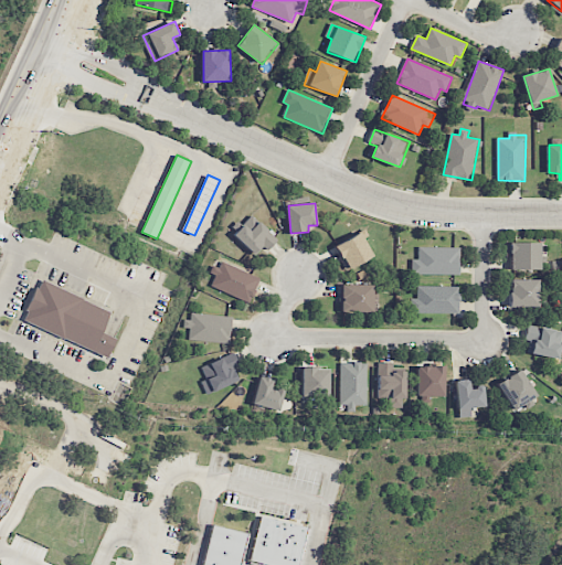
[(258,258),(277,238),(253,215),(234,235),(258,258)]
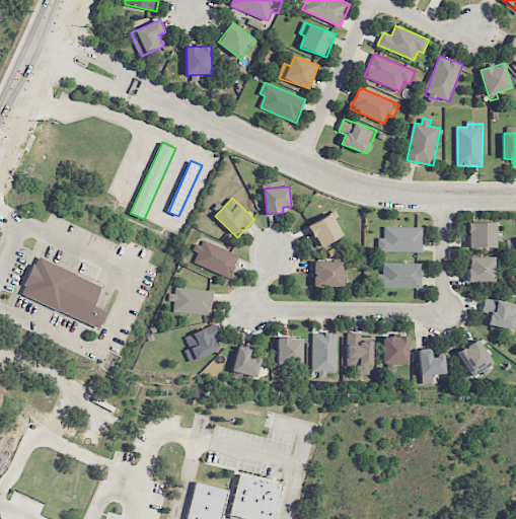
[(344,235),(332,213),(307,226),(319,248),(344,235)]
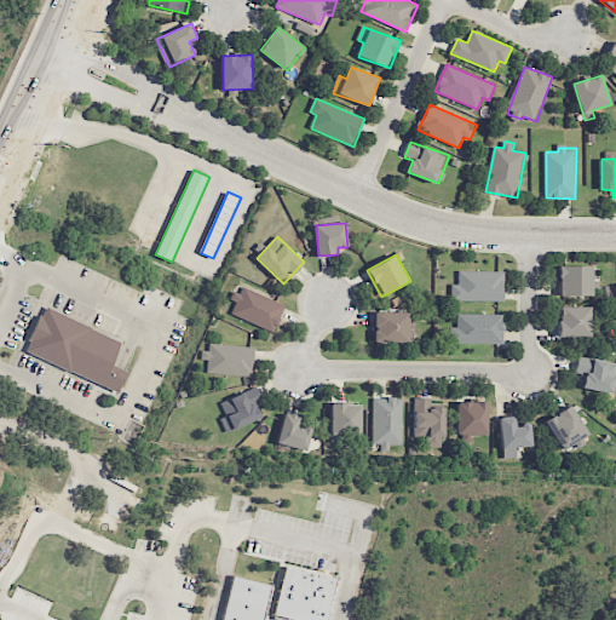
[(593,296),(593,267),(559,265),(559,296),(593,296)]
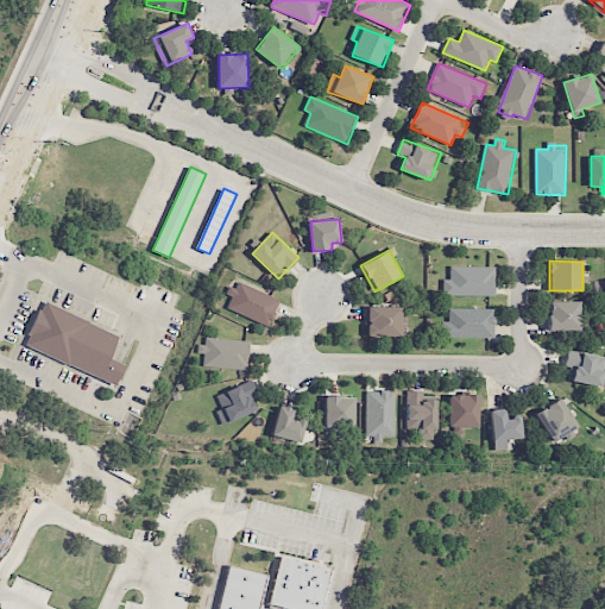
[(497,267),(452,265),(452,278),(445,278),(445,295),(497,296),(497,267)]
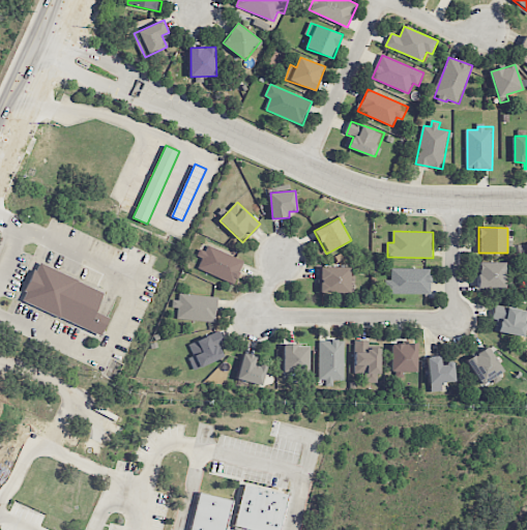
[(245,260),(206,245),(201,257),(203,258),(199,269),(236,284),(245,260)]
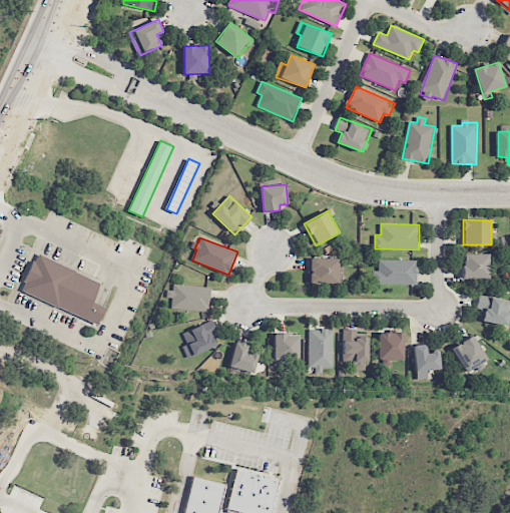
[(42,249),(24,291),(100,325),(109,302),(96,295),(102,278),(42,249)]
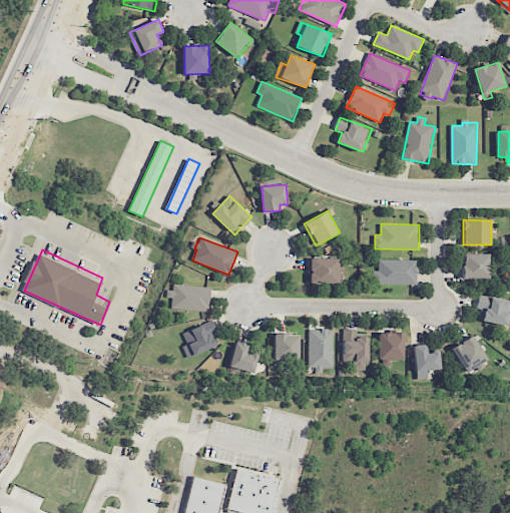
[(490,253),(464,253),(464,278),(489,279),(490,253)]
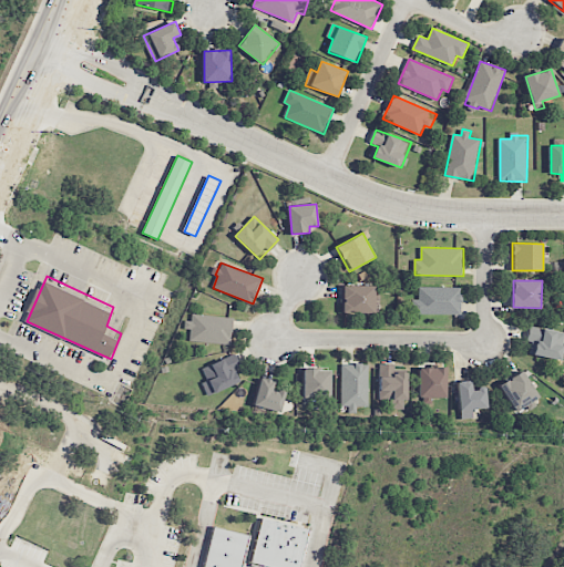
[(379,285),(344,286),(345,313),(380,312),(379,285)]
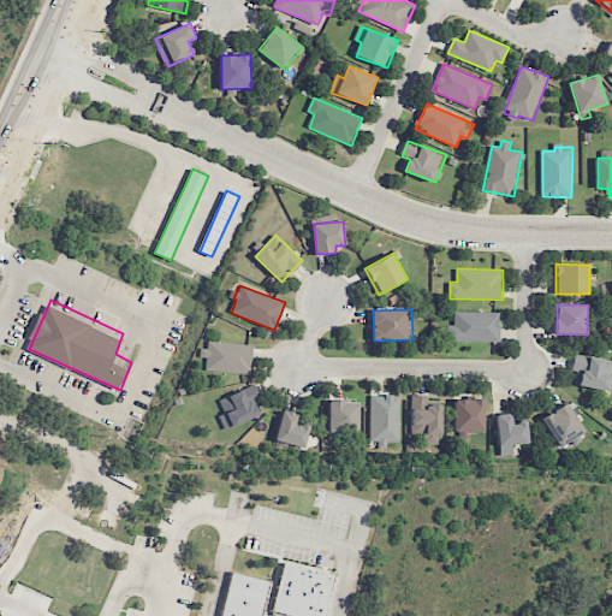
[(501,313),(456,312),(456,325),(450,325),(449,341),(501,342),(501,313)]
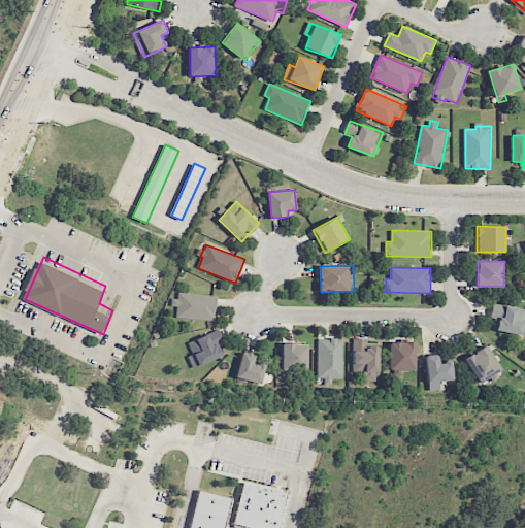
[(177,319),(217,320),(218,295),(176,293),(175,306),(178,306),(177,319)]
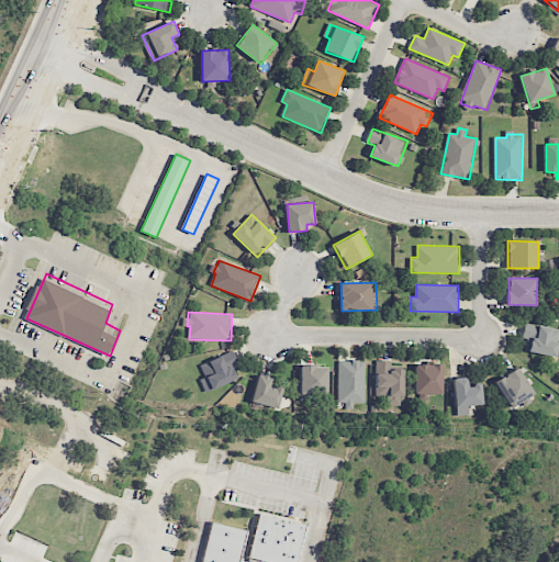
[(558,328),(526,323),(523,338),(529,339),(527,351),(555,357),(558,343),(558,328)]
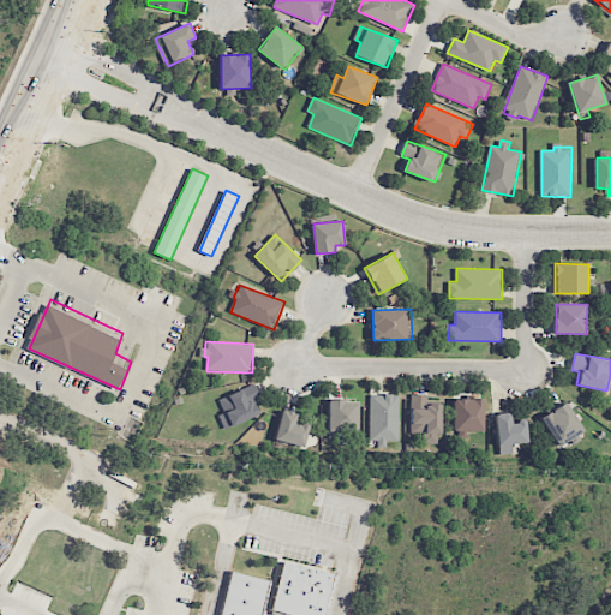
[(220,399),(226,413),(220,416),(226,429),(265,412),(253,384),(220,399)]
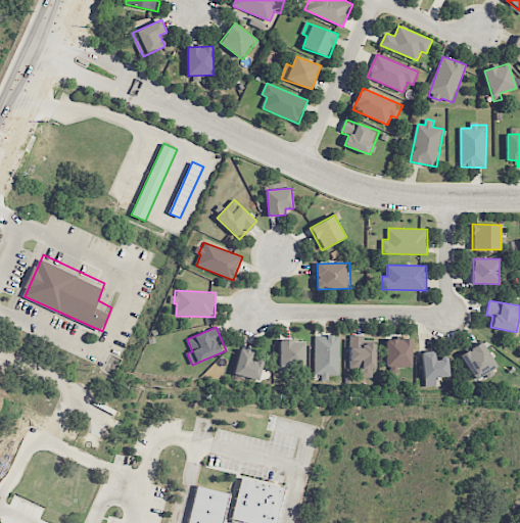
[(317,335),(316,378),(330,378),(330,375),(340,375),(341,335),(317,335)]
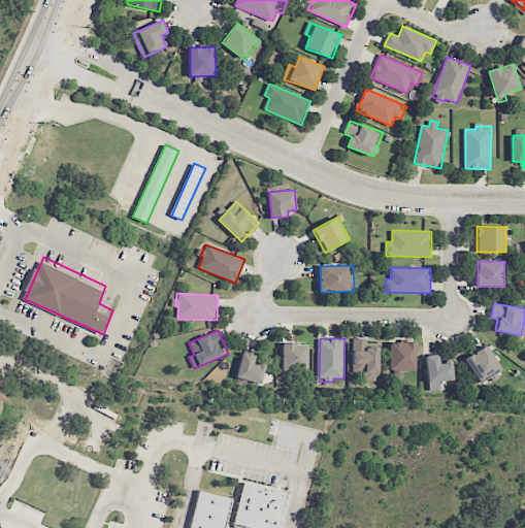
[(354,371),(363,372),(363,381),(380,381),(380,347),(369,347),(369,339),(355,338),(354,371)]
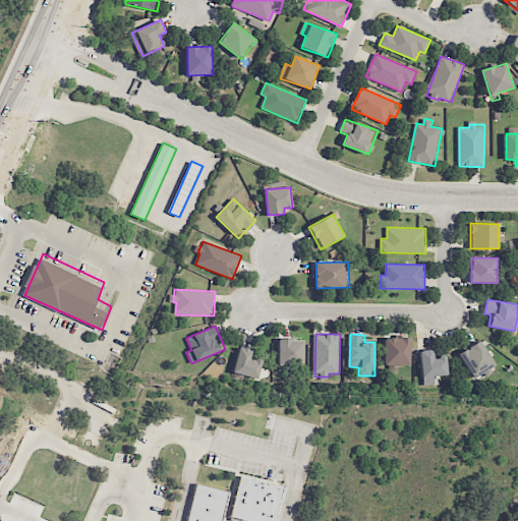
[(386,365),(411,365),(411,338),(386,337),(386,365)]
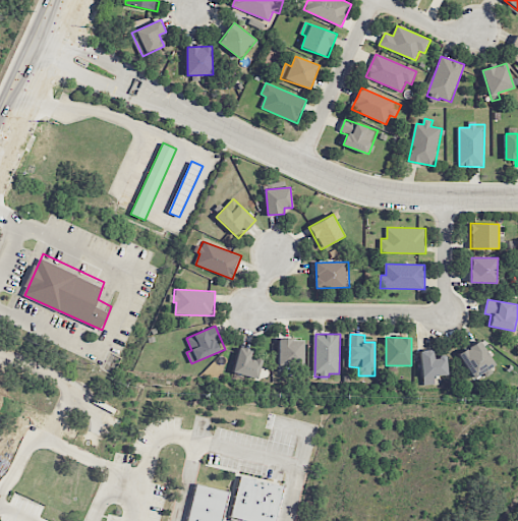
[(304,339),(279,339),(279,368),(304,368),(304,339)]
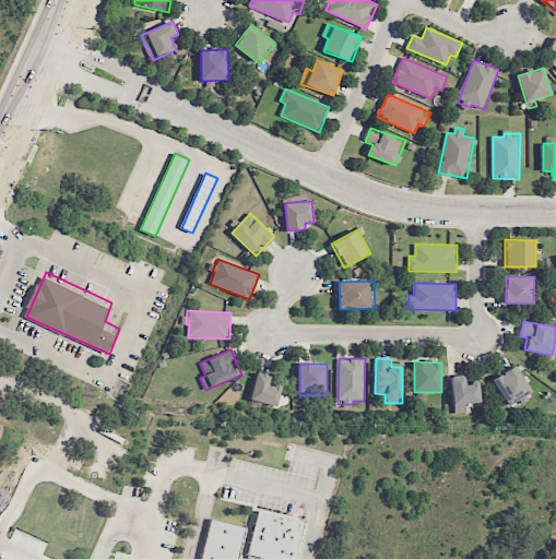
[(509,406),(519,401),(520,403),(534,394),(516,366),(493,380),(509,406)]
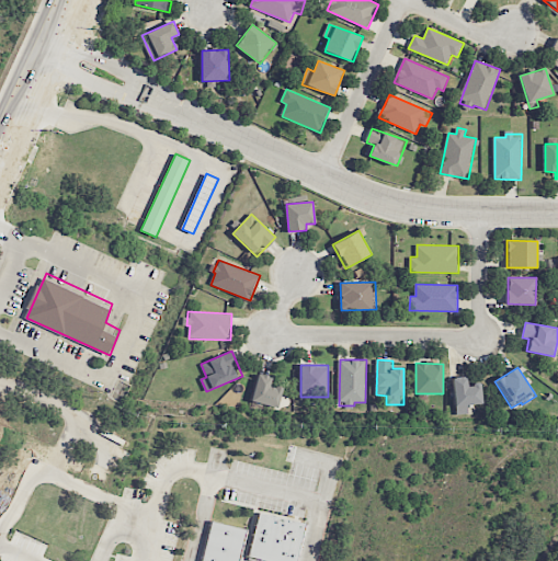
[(271,385),(272,376),(258,374),(252,402),(279,407),(283,388),(271,385)]
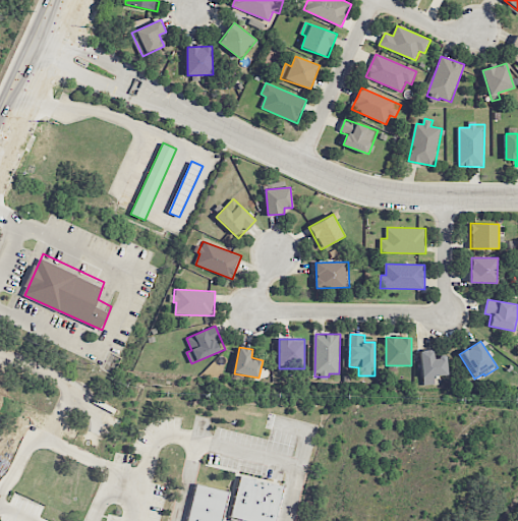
[(436,385),(435,375),(448,375),(447,356),(435,357),(435,350),(422,350),(423,385),(436,385)]
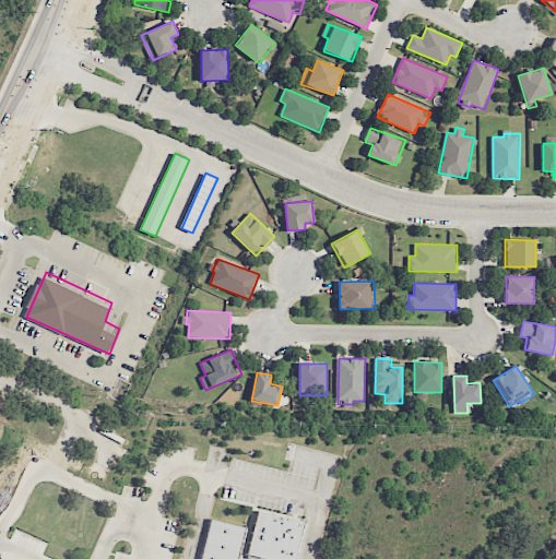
[(259,511),(305,522),(295,558),(265,558),(248,555),(259,511)]
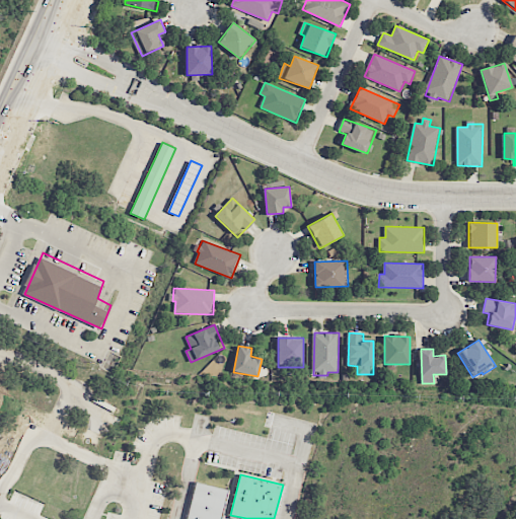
[(187,518),(197,482),(228,490),(221,518),(187,518)]
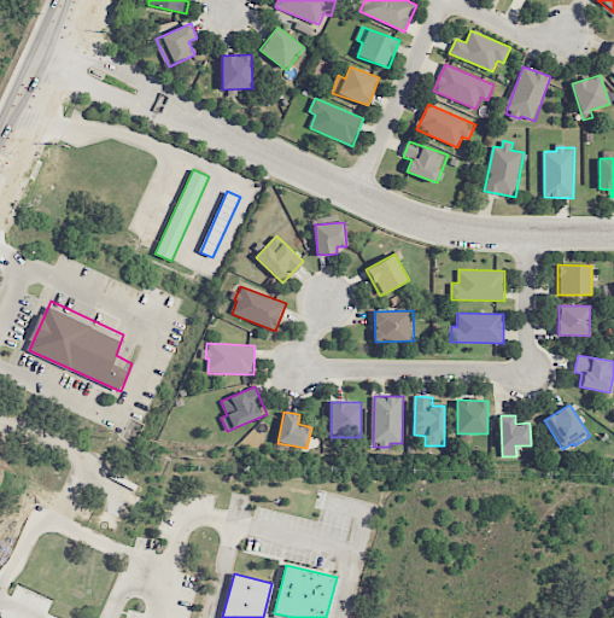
All buildings are outlined.
